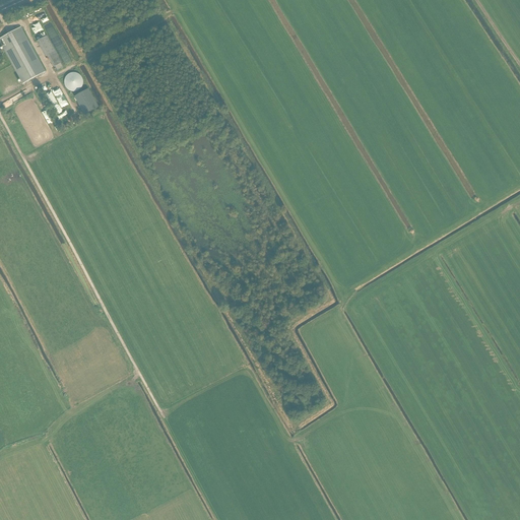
[(44,10),(27,18),(30,24),(47,16),(44,10)]
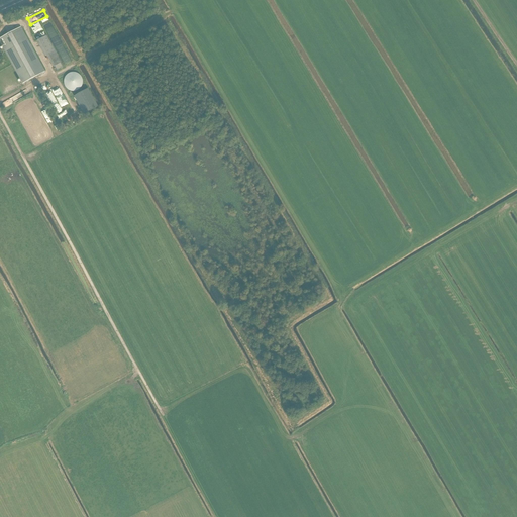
[(22,84),(44,72),(20,27),(0,38),(0,47),(2,46),(22,84)]
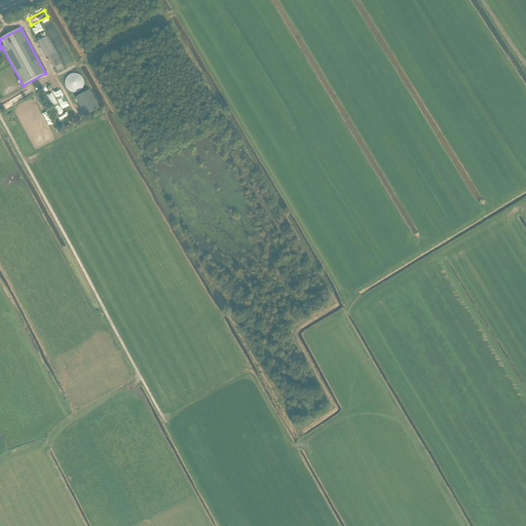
[(54,68),(57,67),(59,70),(65,68),(63,64),(55,51),(47,36),(37,42),(46,57),(48,55),(54,68)]
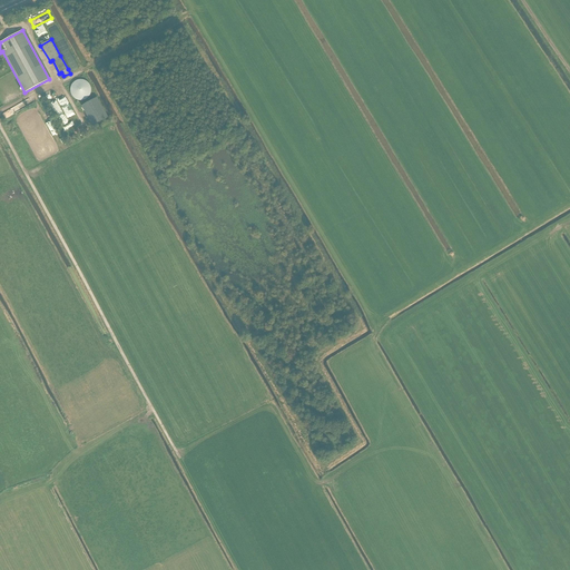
[(74,82),(72,84),(71,85),(71,86),(70,87),(70,88),(70,90),(70,91),(70,92),(71,95),(71,96),(72,97),(74,98),(75,99),(76,100),(78,100),(79,101),(81,101),(82,100),(84,100),(86,100),(87,99),(88,98),(88,97),(89,96),(90,95),(90,94),(90,92),(90,91),(91,90),(90,89),(90,88),(90,86),(89,85),(88,84),(88,82),(87,82),(86,81),(85,81),(84,80),(82,80),(81,80),(80,80),(79,80),(78,80),(77,81),(76,81),(75,82),(74,82)]
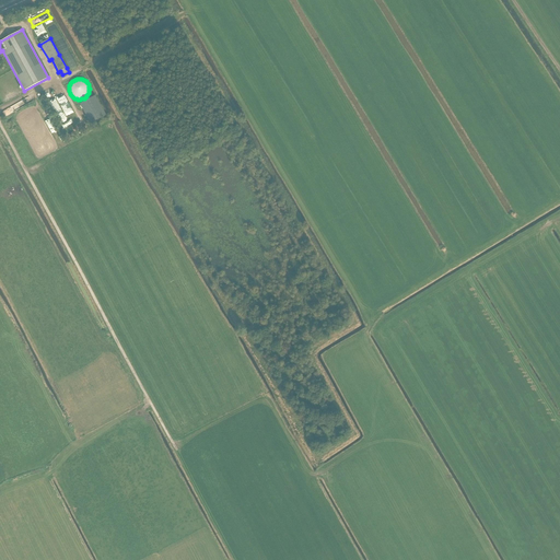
[(106,116),(95,96),(80,104),(91,125),(106,116)]
